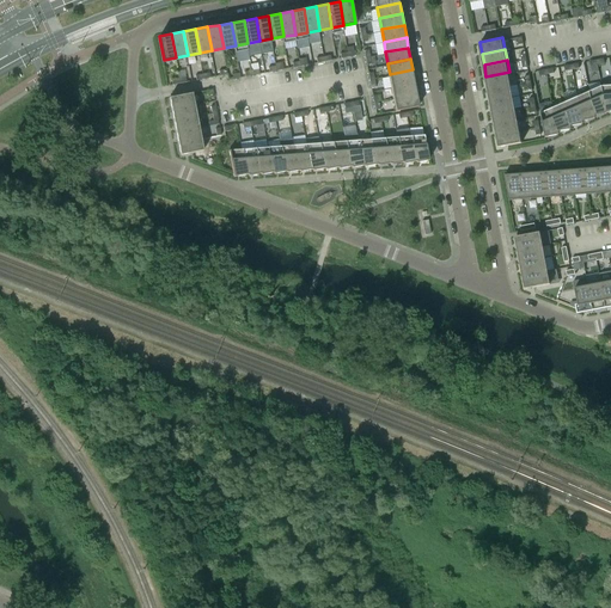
[(413,69),(390,74),(392,86),(415,81),(413,69)]
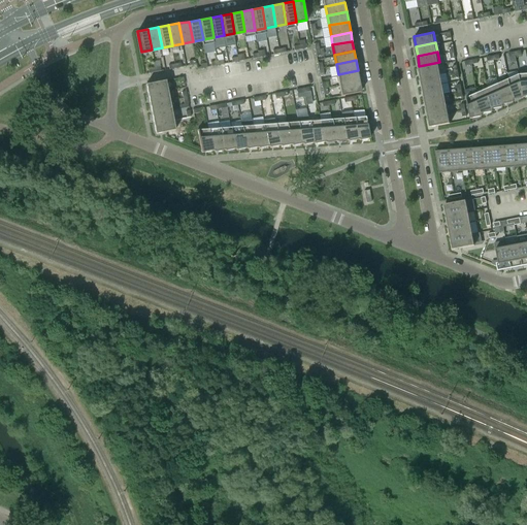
[(421,75),(441,71),(439,62),(419,66),(421,75)]
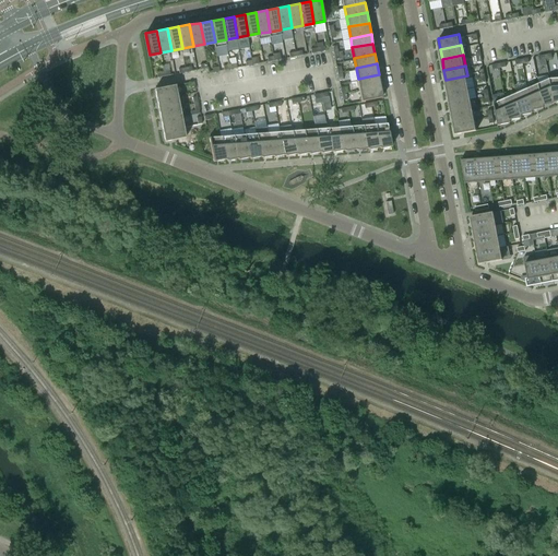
[(358,79),(360,89),(381,84),(379,74),(358,79)]
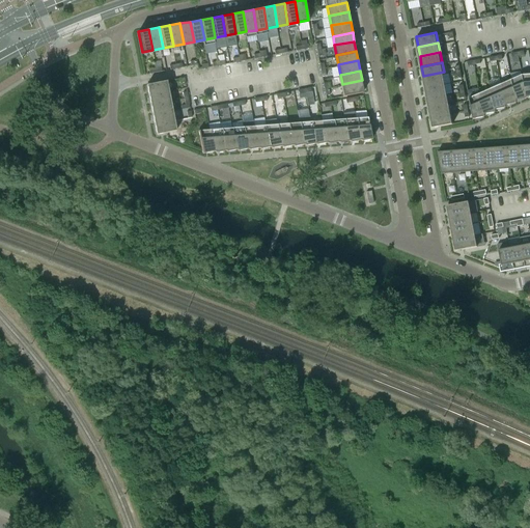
[(512,76),(517,99),(526,94),(527,94),(523,71),(512,76)]
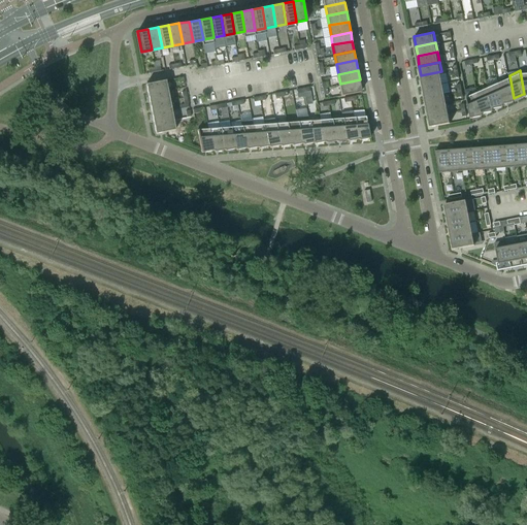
[(441,71),(421,75),(423,86),(443,81),(441,71)]
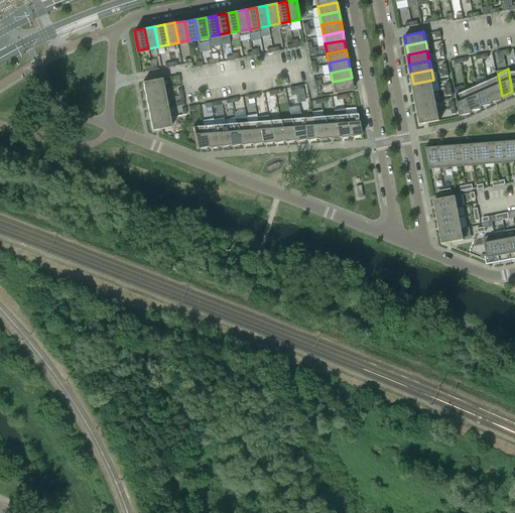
[(498,74),(488,79),(492,100),(502,96),(498,74)]
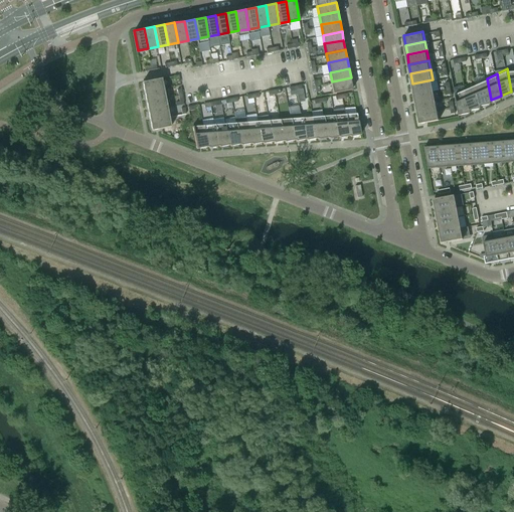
[(144,80),(146,90),(166,87),(164,76),(144,80)]
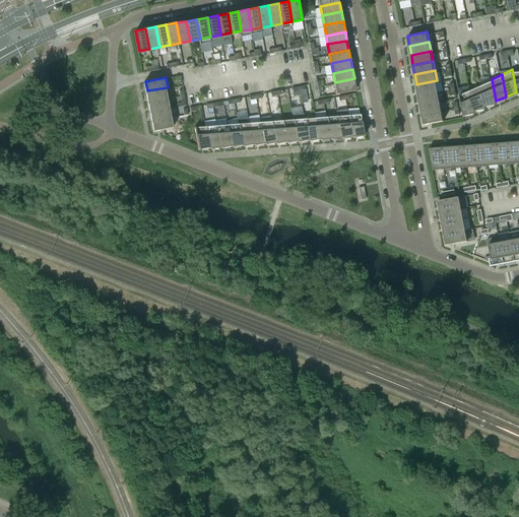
[(354,78),(335,82),(336,92),(357,88),(354,78)]
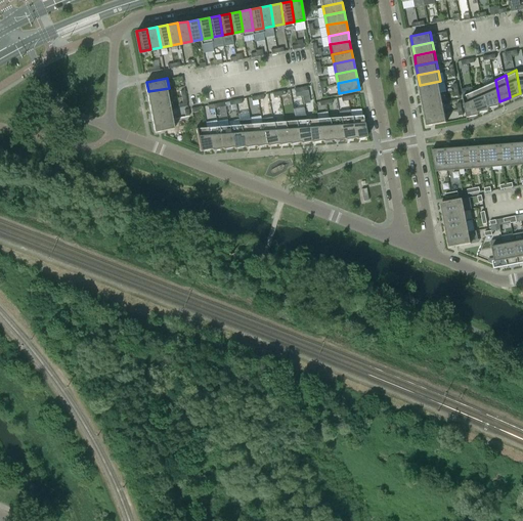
[(484,84),(489,106),(499,101),(495,80),(484,84)]
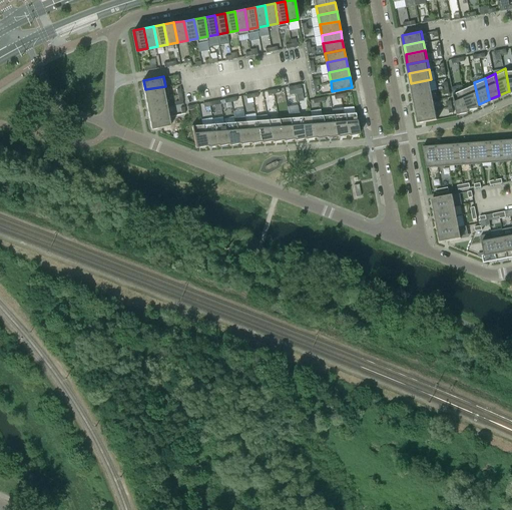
[(411,83),(413,92),(432,89),(431,79),(411,83)]
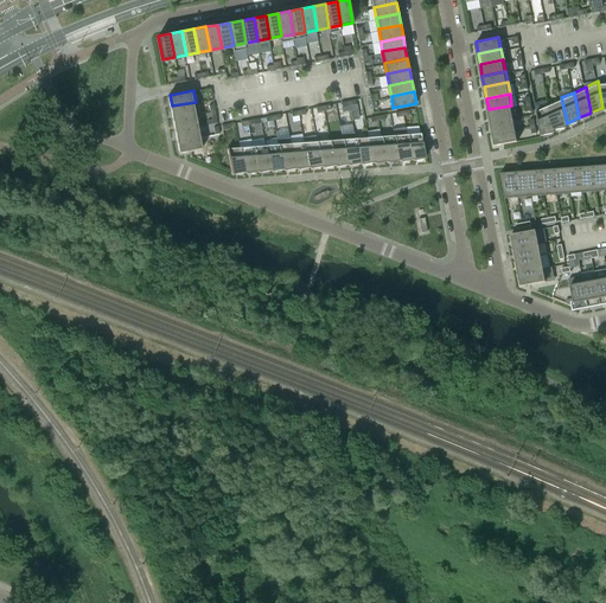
[(555,128),(567,123),(561,97),(549,103),(555,128)]
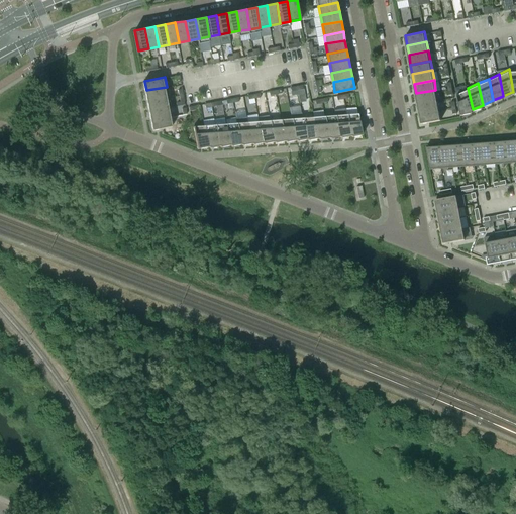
[(146,90),(148,100),(168,96),(167,87),(146,90)]
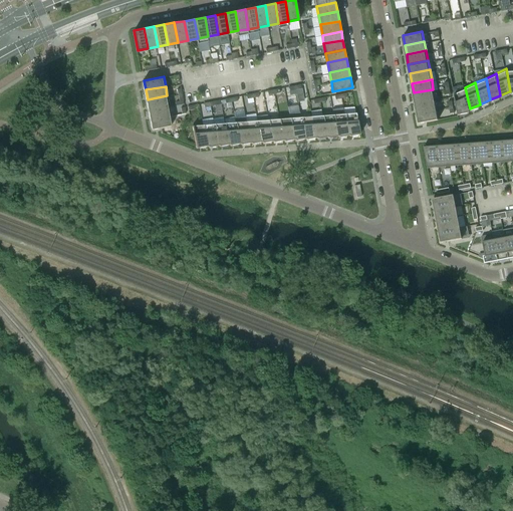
[(470,108),(465,87),(455,92),(459,113),(462,112),(470,108)]
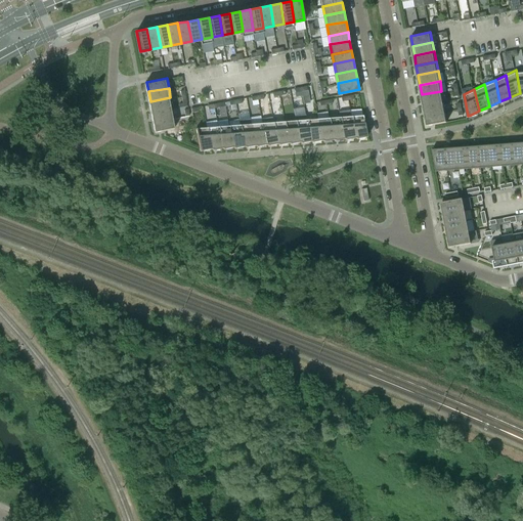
[(424,104),(443,100),(441,91),(422,94),(424,104)]
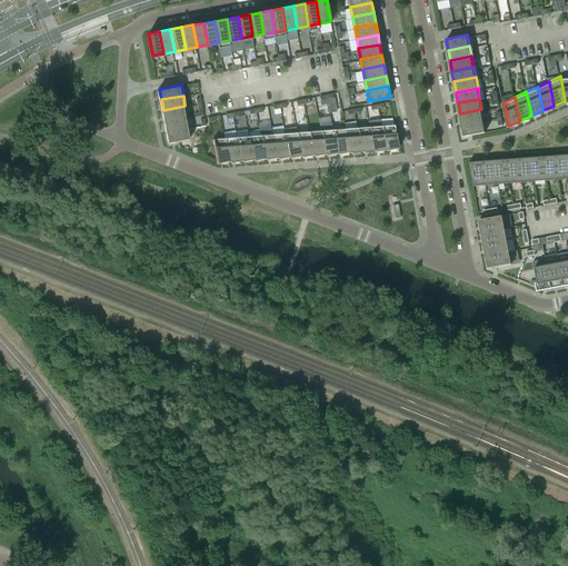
[(163,110),(166,121),(187,117),(185,106),(163,110)]
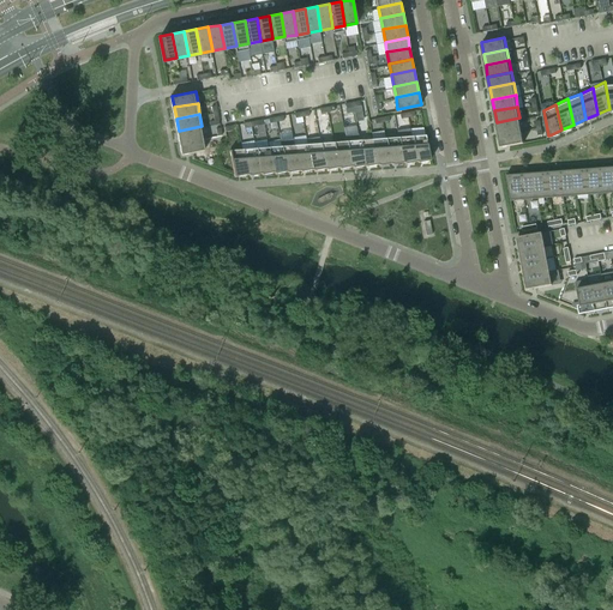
[(497,122),(499,133),(522,130),(520,118),(497,122)]
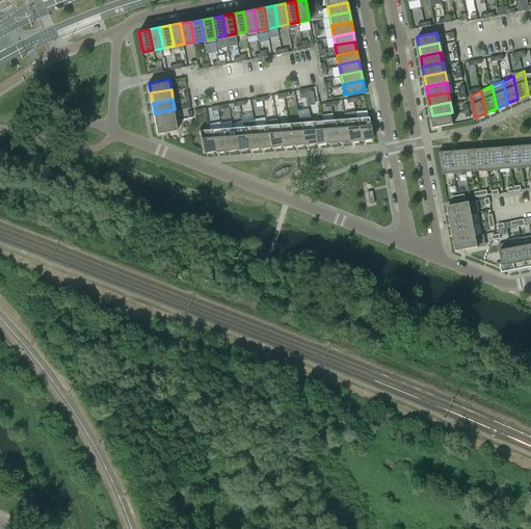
[(155,113),(157,124),(177,120),(175,109),(155,113)]
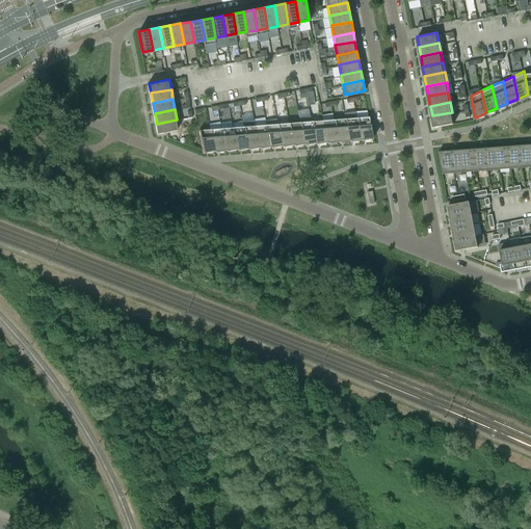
[(454,122),(452,112),(432,115),(434,126),(454,122)]
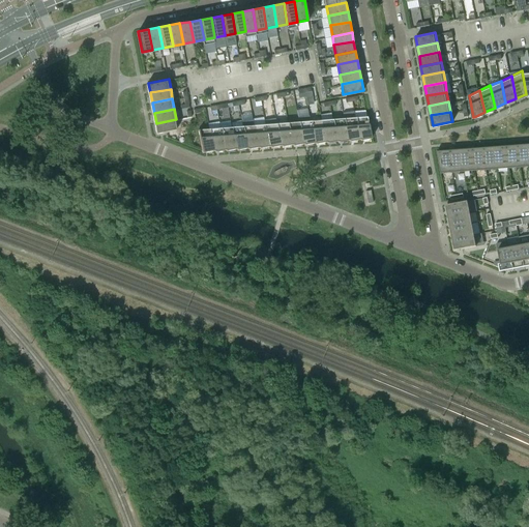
[(368,115),(357,116),(361,138),(372,137),(368,115)]
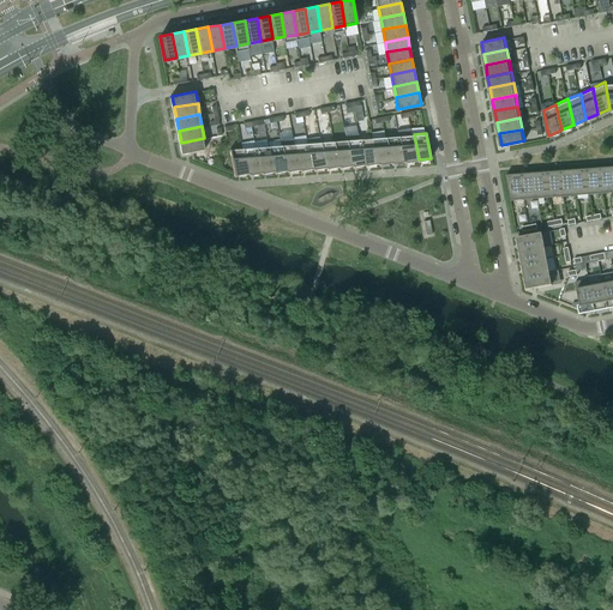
[(401,136),(406,161),(419,159),(414,134),(401,136)]
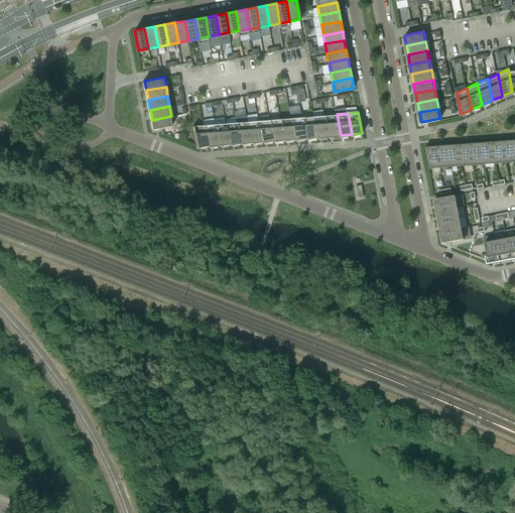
[(337,114),(326,115),(330,135),(341,135),(337,114)]
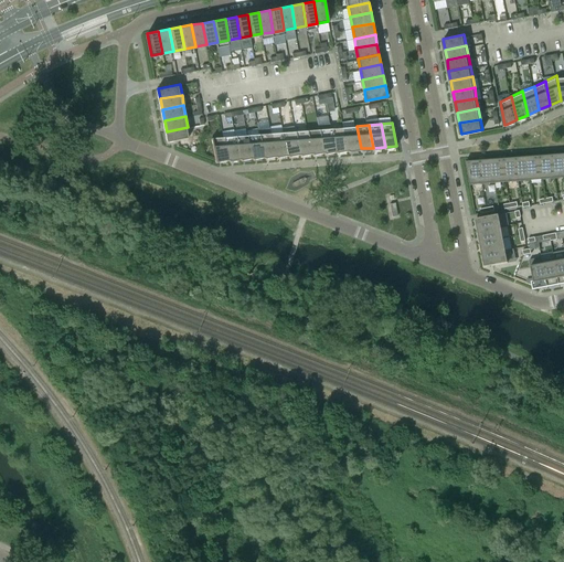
[(344,127),(349,149),(361,148),(357,126),(344,127)]
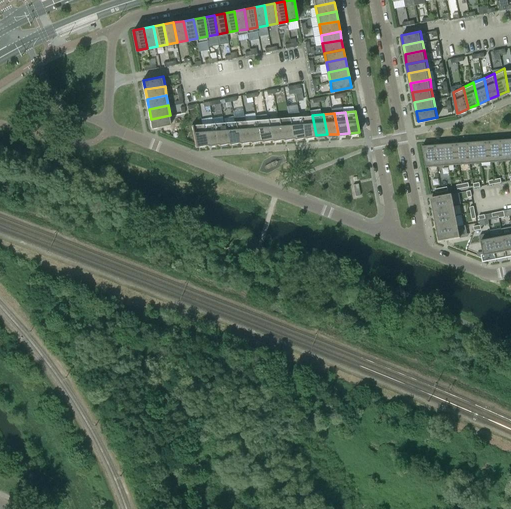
[(153,129),(172,125),(170,115),(151,119),(153,129)]
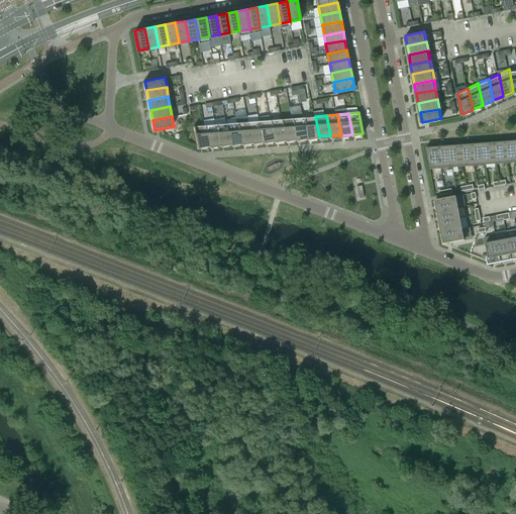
[(293,117),(297,138),(308,137),(304,116),(293,117)]
